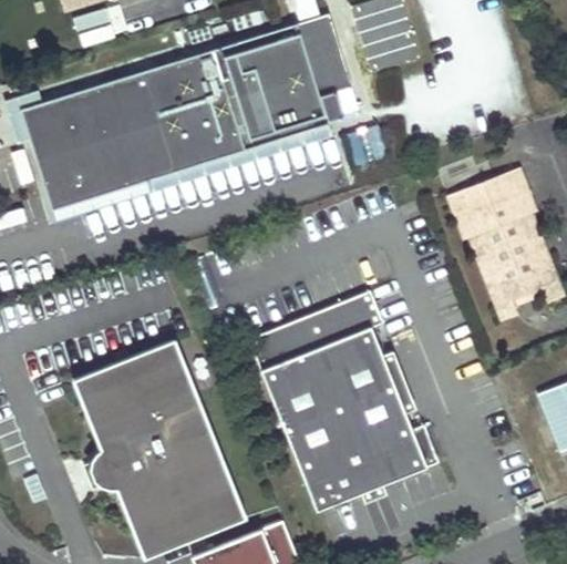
[(96,0),(60,0),(63,10),(96,0)]
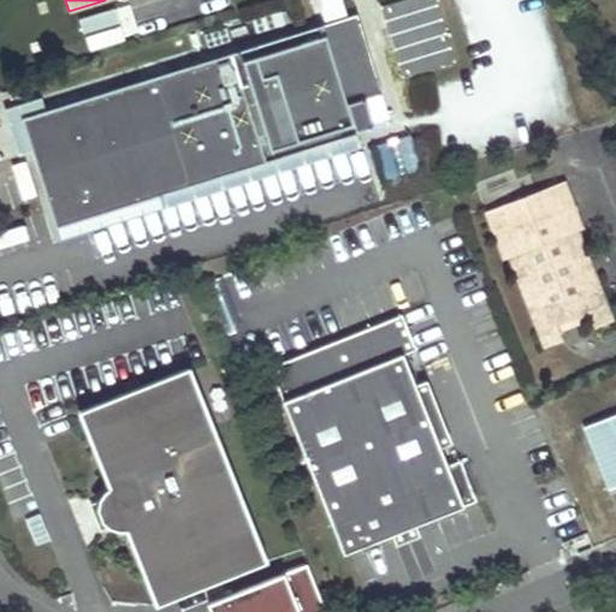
[(458,64),(439,0),(409,0),(384,9),(406,79),(458,64)]
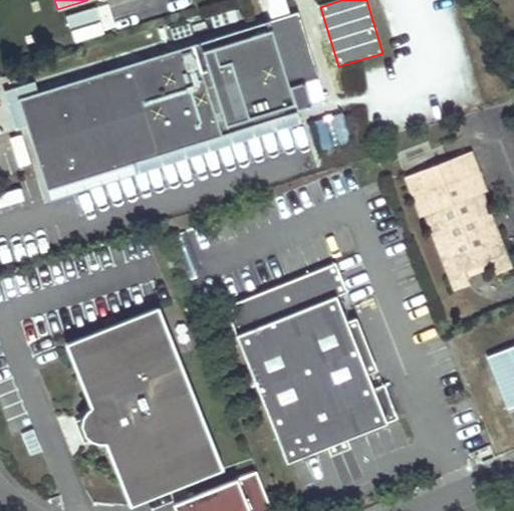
[(299,14),(271,23),(292,87),(306,82),(319,78),(299,14)]
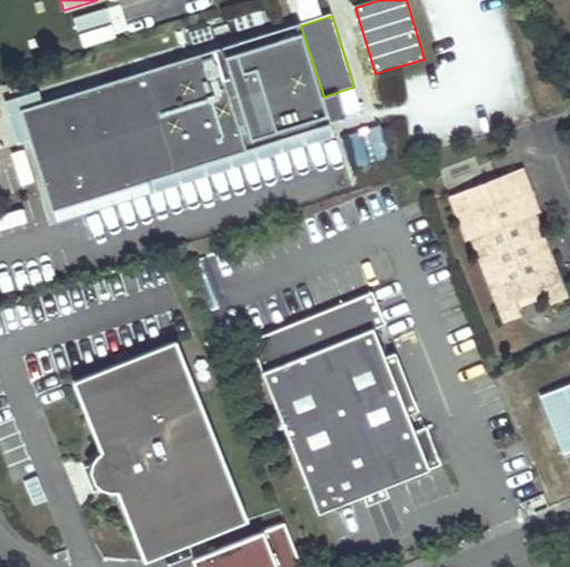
[(324,97),(301,26),(23,111),(53,211),(347,117),(340,91),(324,97)]
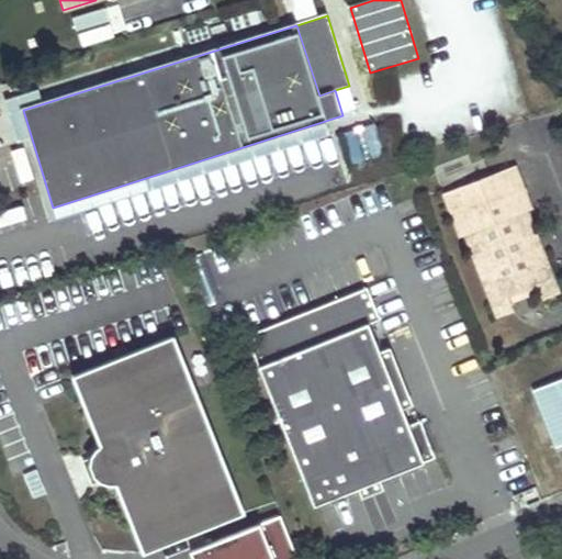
[(343,133),(349,164),(382,157),(375,125),(343,133)]
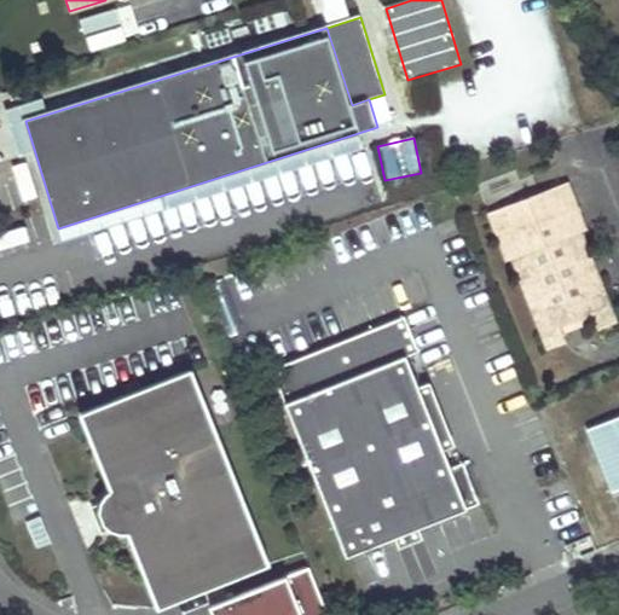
[(566,186),(487,216),(505,264),(512,262),(547,352),(565,344),(560,330),(591,318),(596,332),(615,325),(579,235),(585,233),(566,186)]
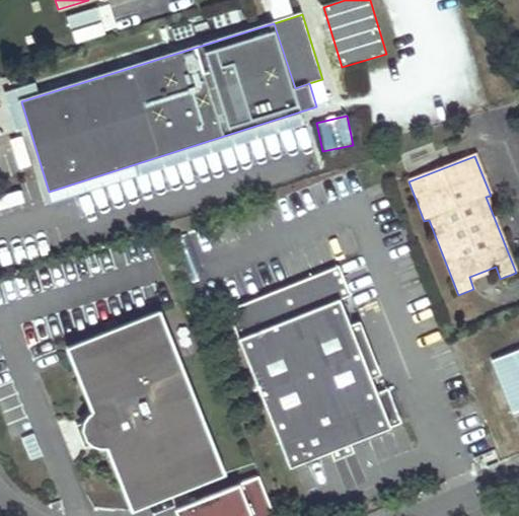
[(340,265),(228,309),(291,466),(369,435),(402,422),(388,387),(378,391),(341,298),(351,294),(340,265)]
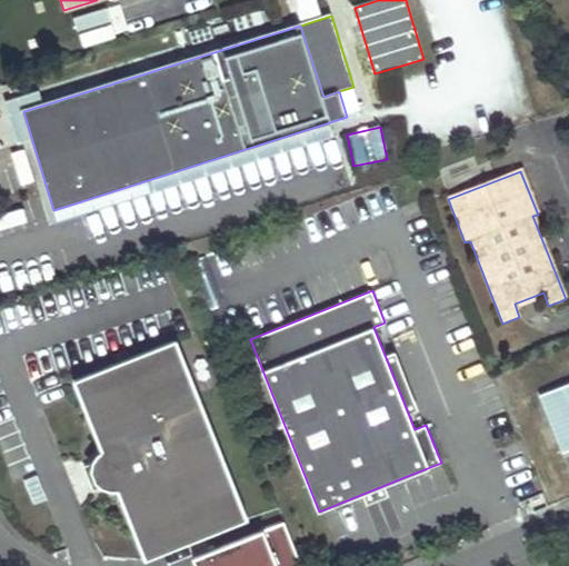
[(249,518),(179,344),(76,385),(102,454),(98,457),(93,466),(92,474),(95,479),(96,484),(102,489),(111,492),(118,492),(146,560),(249,518)]
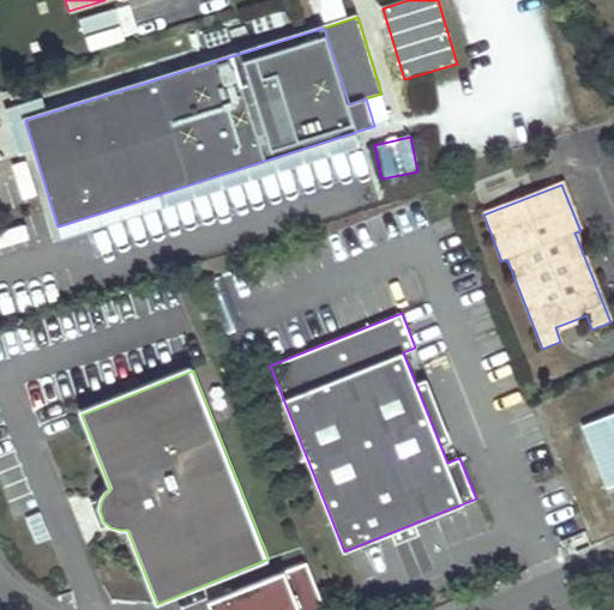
[(613,414),(579,428),(606,491),(613,487),(613,414)]
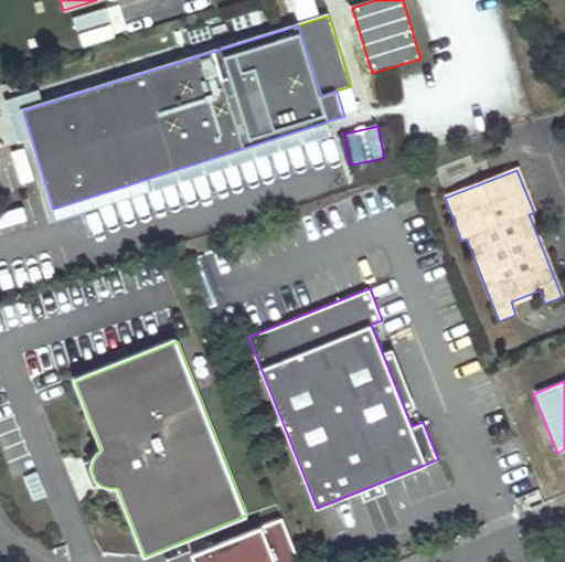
[(295,561),(287,526),(194,547),(196,561),(295,561)]
